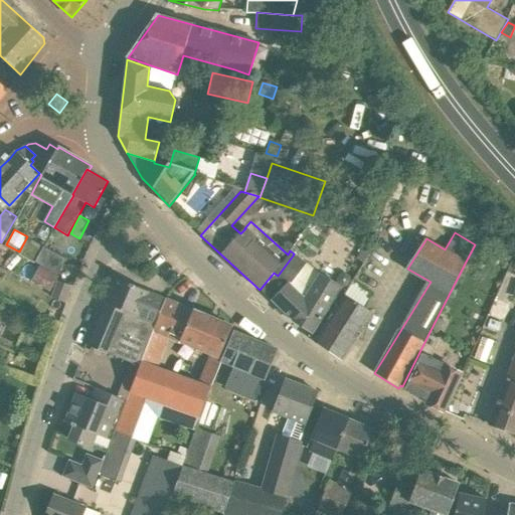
[(44,246),(35,263),(57,276),(66,260),(44,246)]
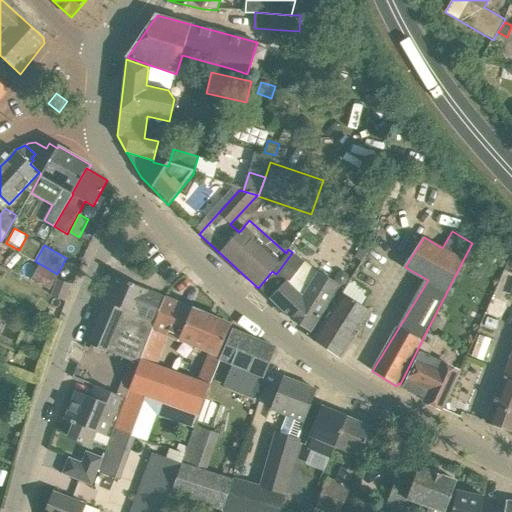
[(338,285),(317,273),(291,254),(276,274),(285,283),(270,299),(290,318),(310,332),(338,285)]
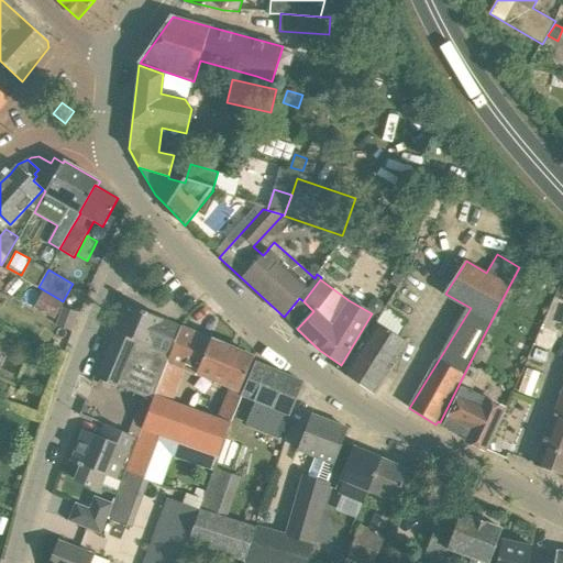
[(64,304),(44,293),(35,308),(54,319),(64,304)]
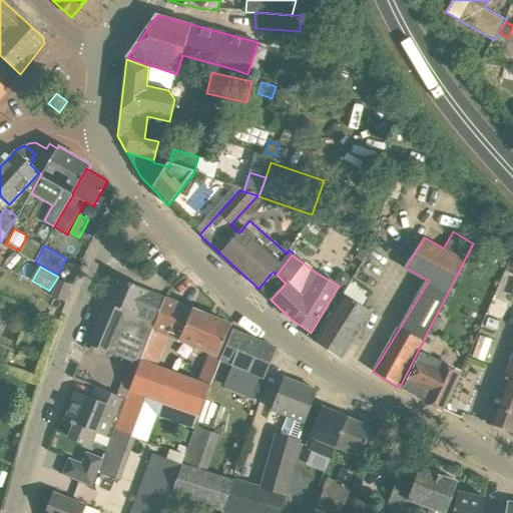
[(139,365),(166,299),(114,277),(104,302),(105,303),(87,345),(91,347),(104,352),(106,353),(107,351),(139,365)]
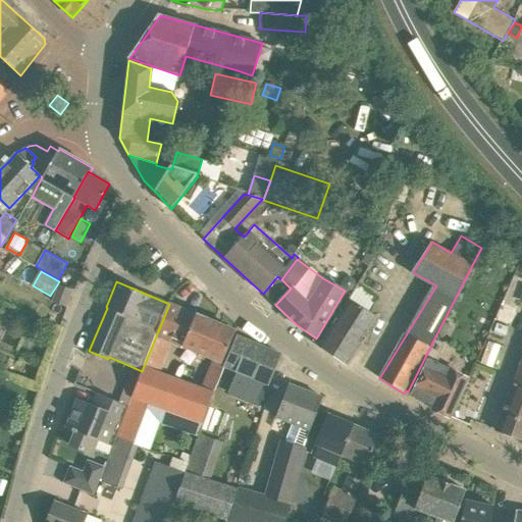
[(71,288),(60,283),(54,302),(64,306),(71,288)]
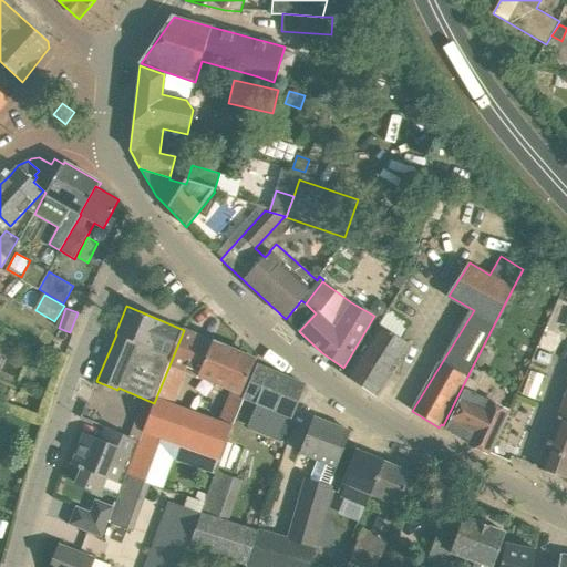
[(411,347),(400,339),(410,323),(390,310),(379,326),(346,375),(378,398),(411,347)]
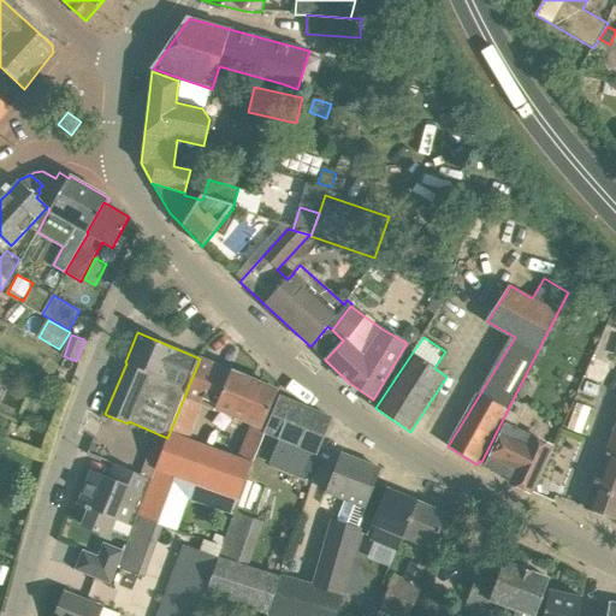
[(264,432),(266,426),(264,425),(278,391),(200,359),(167,438),(150,479),(138,514),(158,522),(171,486),(188,492),(188,495),(235,511),(247,478),(252,467),(266,433),(264,432)]
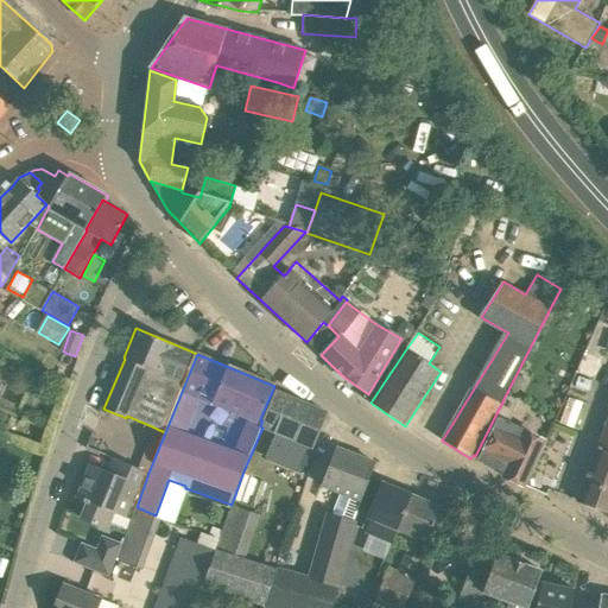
[(327,413),(277,392),(265,422),(263,420),(260,426),(263,428),(290,438),(284,453),(309,462),(315,449),(312,448),(327,413)]
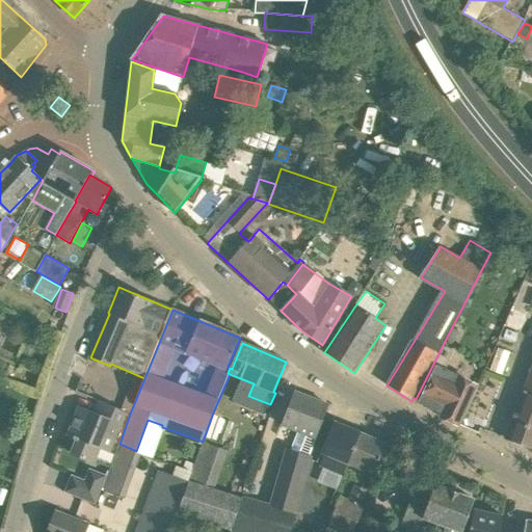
[(442,347),(416,399),(421,402),(443,413),(441,417),(456,424),(475,387),(443,370),(452,352),(442,347)]
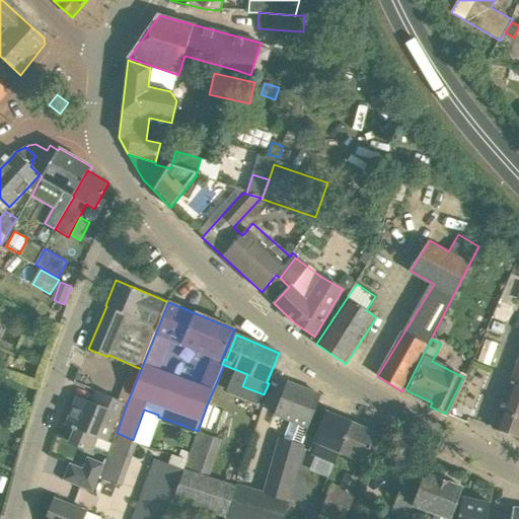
[(477,362),(505,371),(513,349),(486,339),(477,362)]
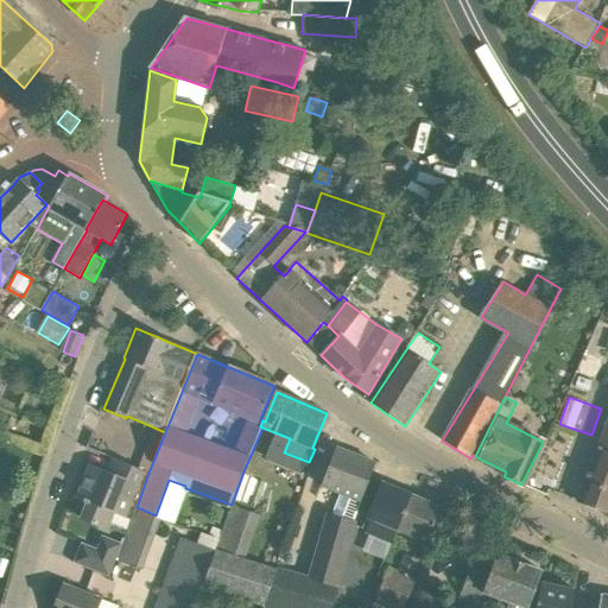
[(607,420),(599,449),(597,448),(578,501),(607,511),(607,420)]
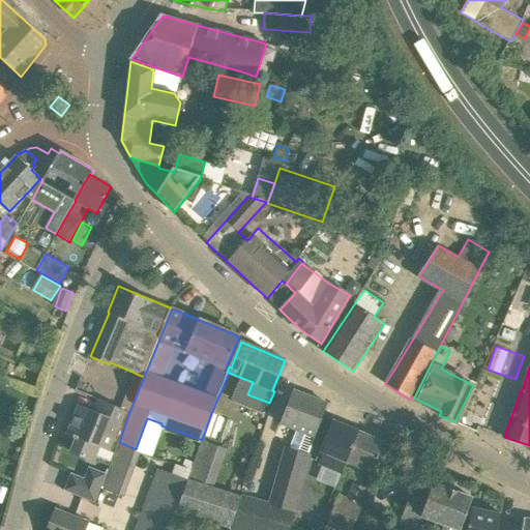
[(241,496),(231,528),(236,529),(289,529),(295,511),(293,511),(308,454),(327,404),(293,390),(280,423),(282,423),(276,436),(288,441),(292,428),(297,430),(290,448),(287,447),(269,505),(246,498),(248,494),(242,492),(241,496)]
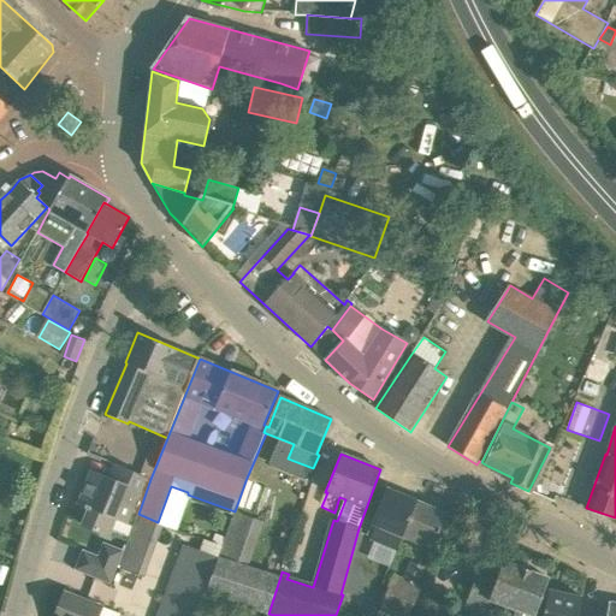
[(150,479),(119,467),(113,481),(92,473),(78,504),(86,507),(84,509),(89,511),(83,526),(108,537),(108,535),(126,543),(132,527),(137,515),(138,514),(150,479)]
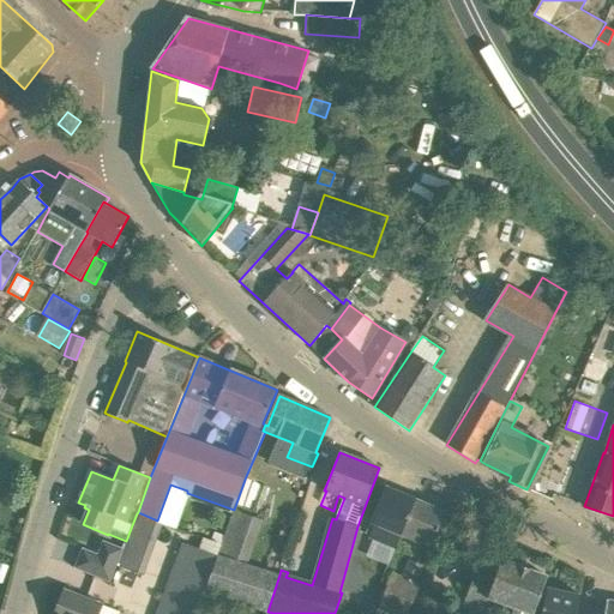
[(401,536),(416,500),(385,487),(369,523),(374,524),(369,536),(396,547),(401,536)]
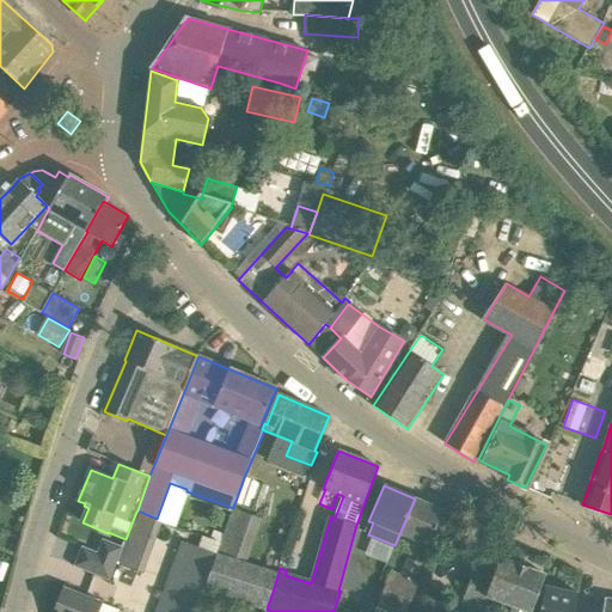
[(444,510),(415,499),(399,534),(429,546),(444,510)]
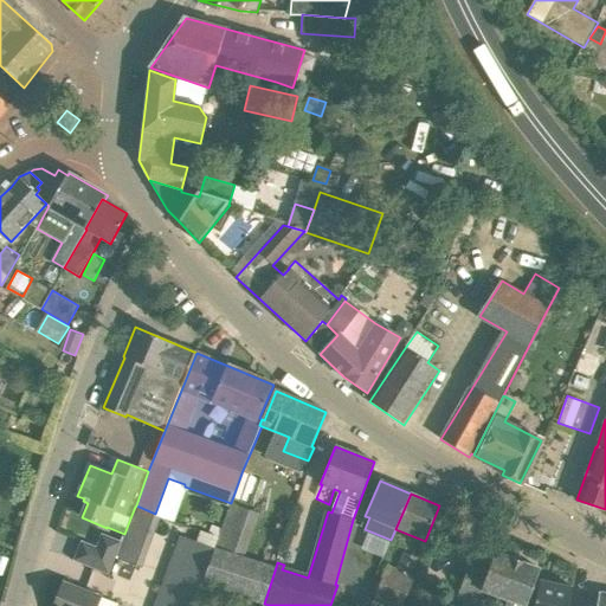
[(245,559),(260,514),(231,504),(230,509),(225,520),(216,549),(214,549),(201,585),(202,585),(264,604),(276,567),(245,559)]
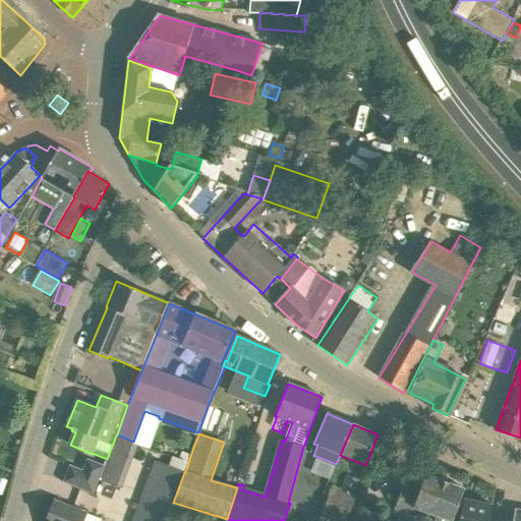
[(173,503),(184,472),(168,467),(158,463),(134,520),(167,520),(174,503),(173,503)]
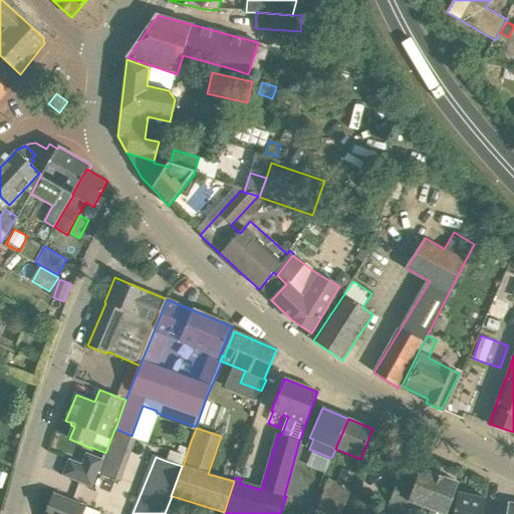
[(91,488),(98,471),(81,464),(69,459),(62,476),(91,488)]
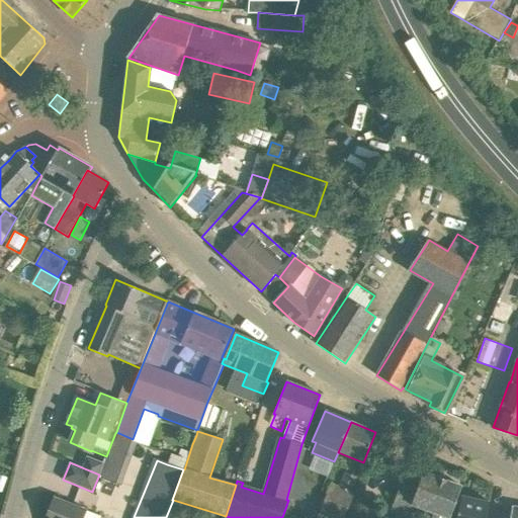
[(345,517),(355,496),(351,494),(358,479),(345,472),(338,488),(333,486),(319,516),(324,517),(345,517)]
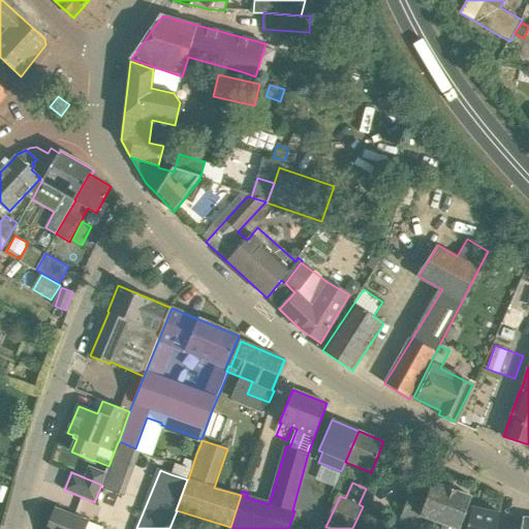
[(466,528),(471,507),(468,506),(471,497),(433,483),(426,500),(410,494),(400,522),(405,524),(403,528),(416,528),(421,517),(440,524),(455,528),(466,528)]
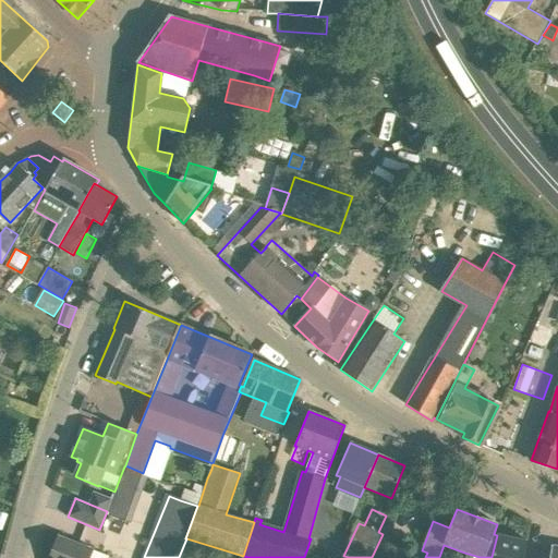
[(395,557),(401,540),(384,534),(376,557),(395,557)]
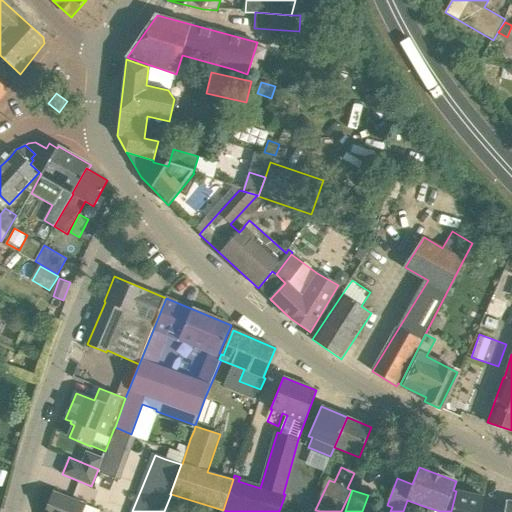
[(481,511),(485,497),(456,491),(451,511),(481,511)]
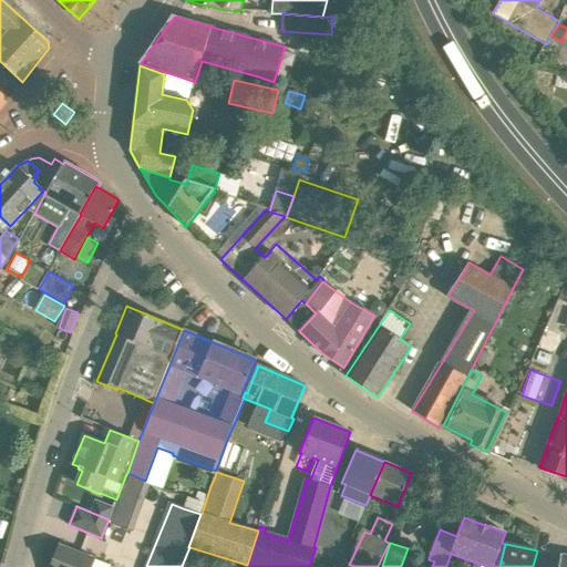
[(91,566),(95,559),(60,545),(52,564),(55,566),(54,566),(91,566)]
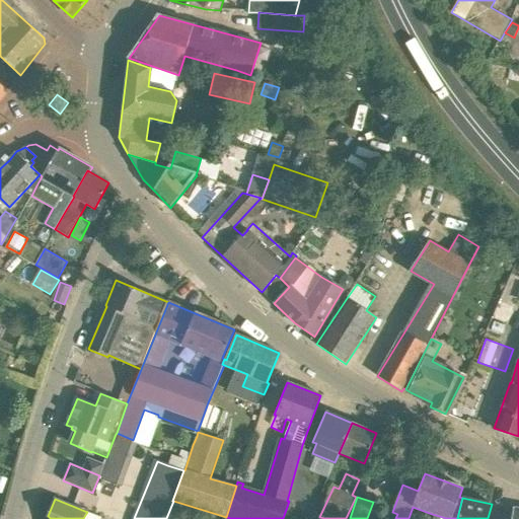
[(518,518),(518,508),(513,508),(510,518),(518,518)]
